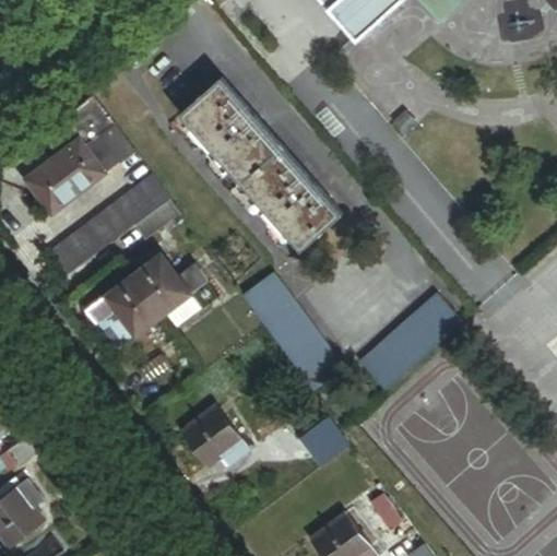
[(321,0),(356,42),(404,0),(321,0)]
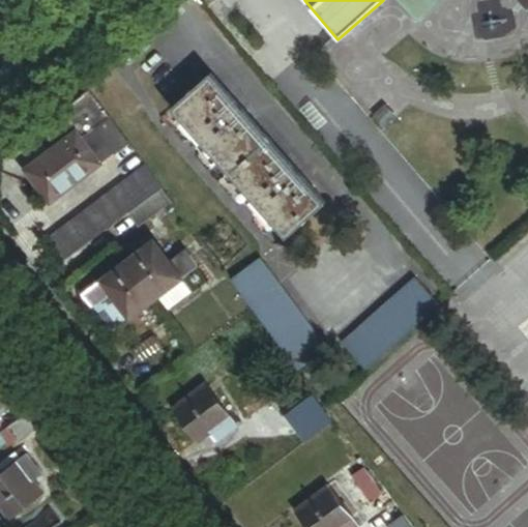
[(284,237),(323,202),(210,72),(170,108),(284,237)]
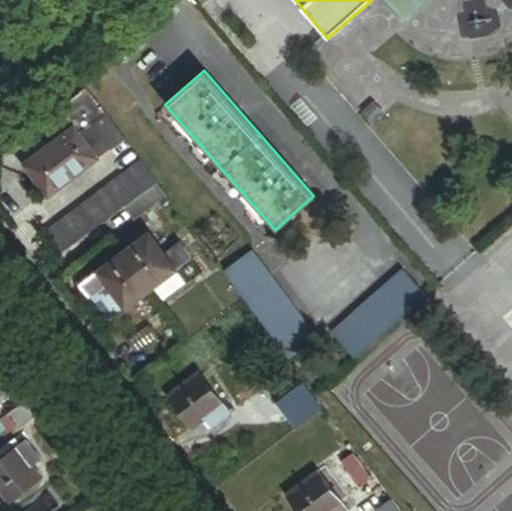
[(125,137),(86,87),(59,108),(73,125),(97,158),(125,137)]
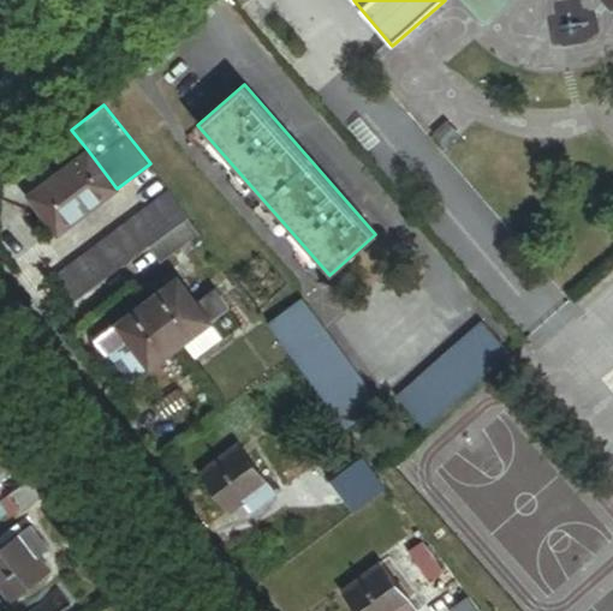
[(117,189),(88,150),(29,196),(59,234),(117,189)]
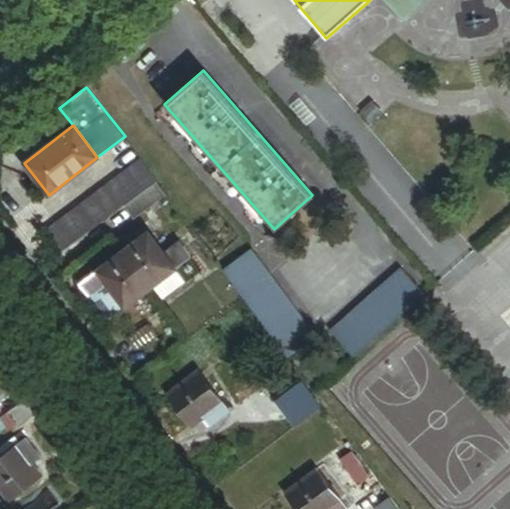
[(127,202),(156,180),(140,158),(46,229),(62,251),(127,202)]
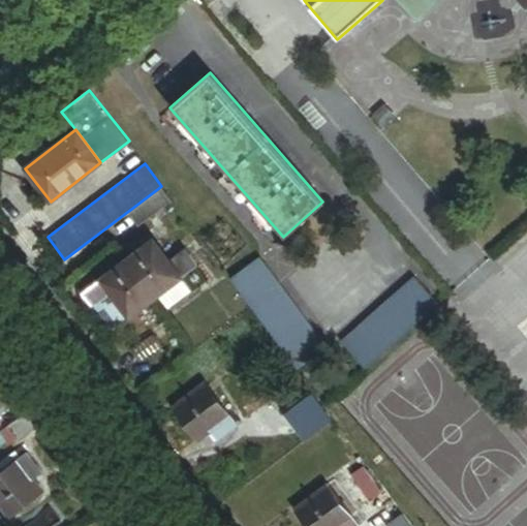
[(143,223),(173,200),(161,186),(131,209),(143,223)]
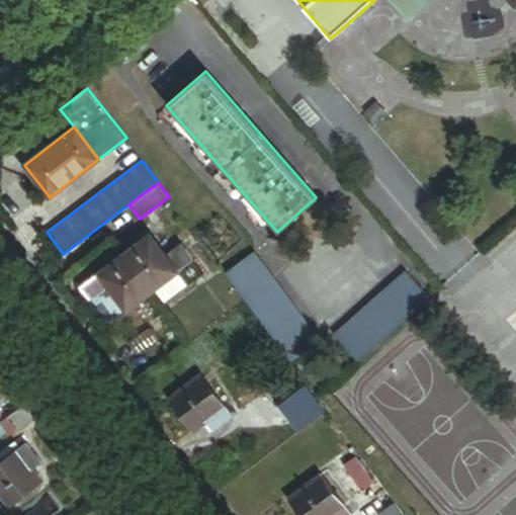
[(176,269),(191,257),(180,243),(165,255),(149,234),(83,285),(91,295),(108,281),(129,307),(155,286),(176,269)]
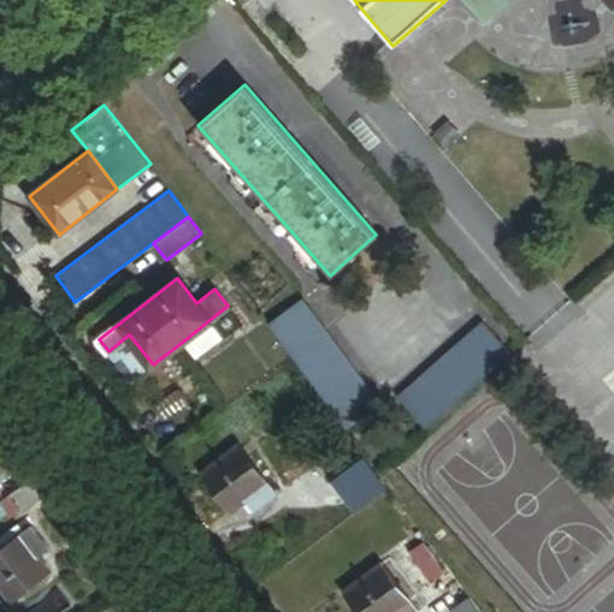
[(301,299),(267,324),(347,431),(381,405),(301,299)]
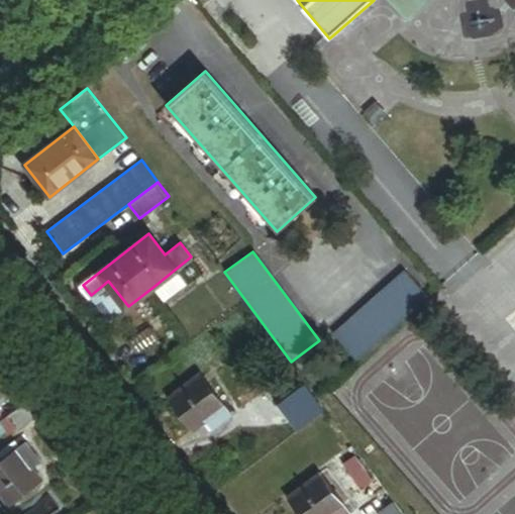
[(176,269),(155,286),(166,300),(187,282),(176,269)]
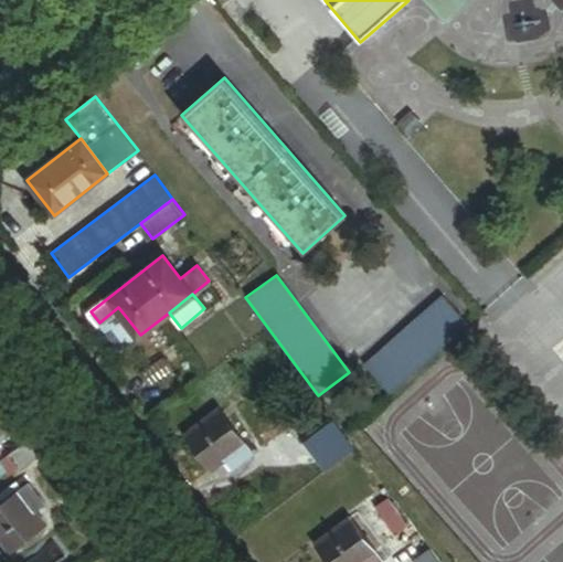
[(468,325),(443,296),(364,366),(390,394),(468,325)]
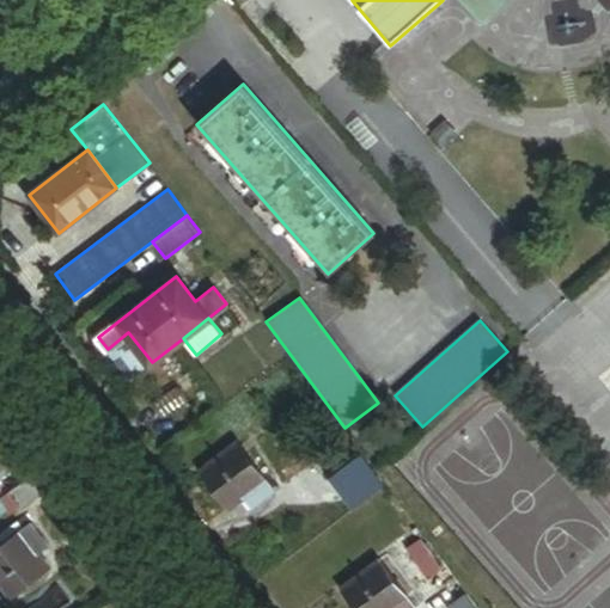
[(152,362),(128,332),(108,349),(130,379),(152,362)]
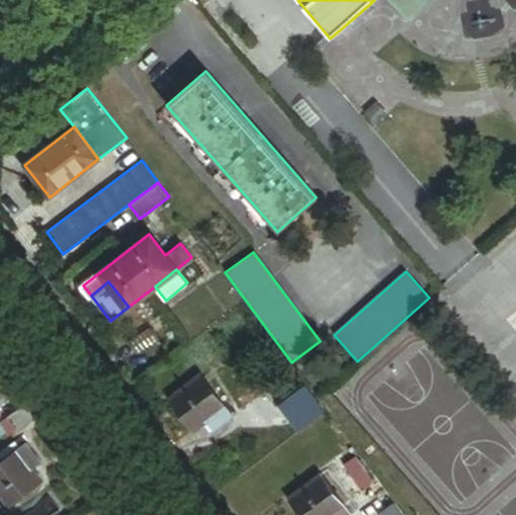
[(160,338),(151,324),(127,339),(137,352),(160,338)]
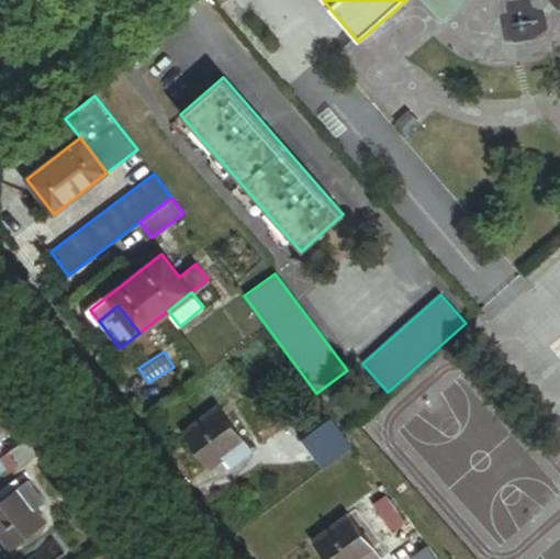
[(275,423),(255,390),(238,400),(259,433),(275,423)]
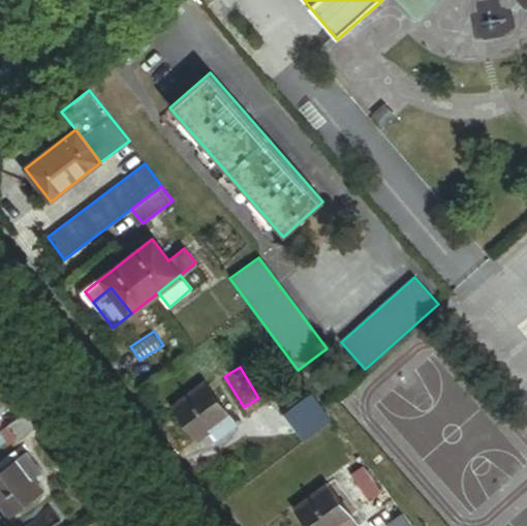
[(237,424),(238,424),(206,381),(174,405),(198,438),(206,433),(212,442),(237,424)]
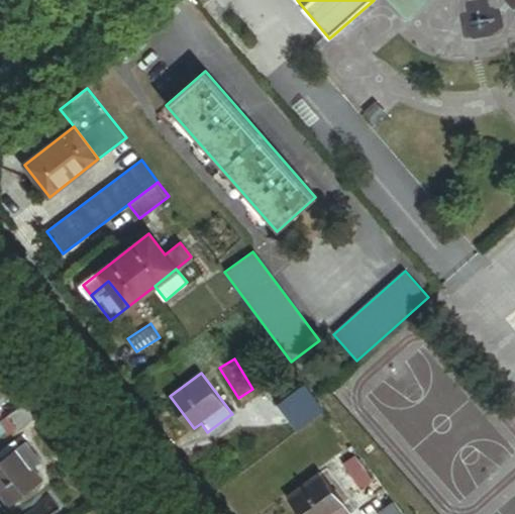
[(296,433),(326,410),(307,384),(277,406),(296,433)]
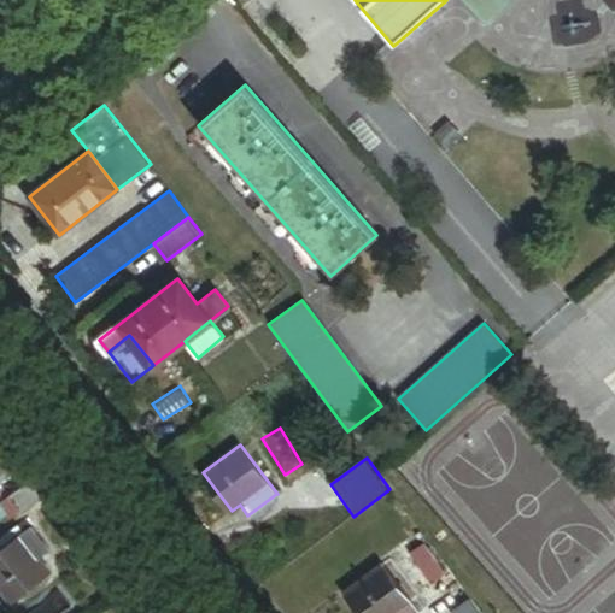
[(35,476),(0,502),(0,522),(11,513),(12,516),(21,508),(23,511),(47,491),(35,476)]
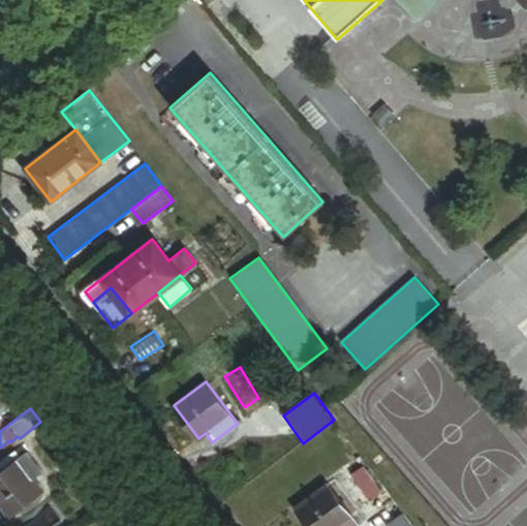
[(0,502),(10,516),(41,493),(29,475),(38,469),(25,452),(0,470),(0,502)]
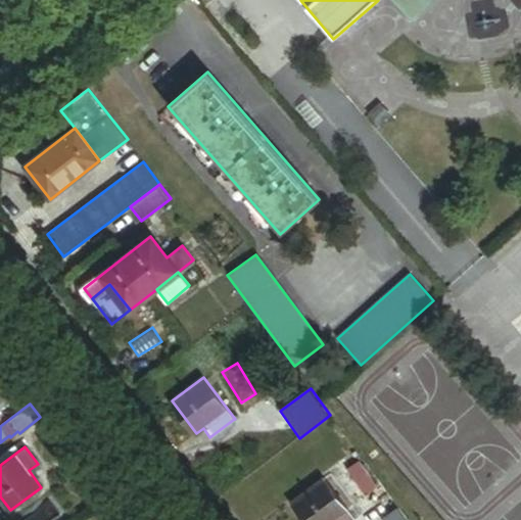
[(366,500),(378,490),(361,466),(348,476),(366,500)]
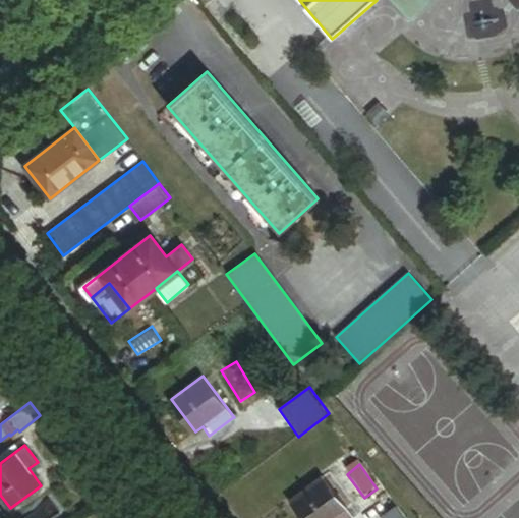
[(354,517),(355,517),(325,476),(292,501),(304,517),(354,517)]
